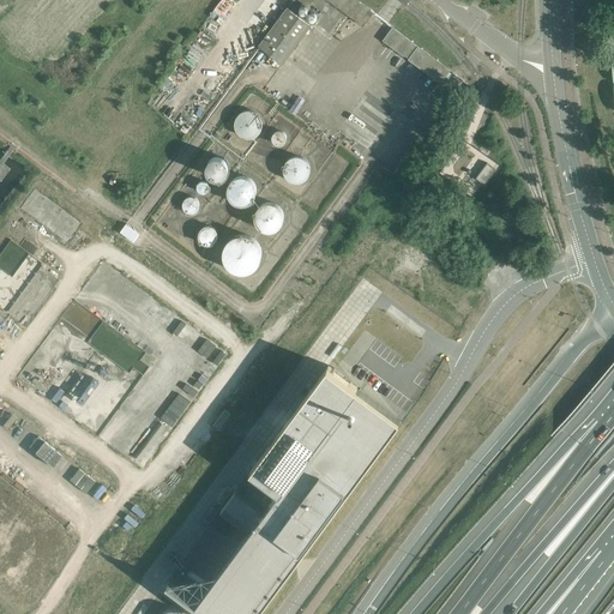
[(373,12),(355,0),(329,0),(363,25),(373,12)]
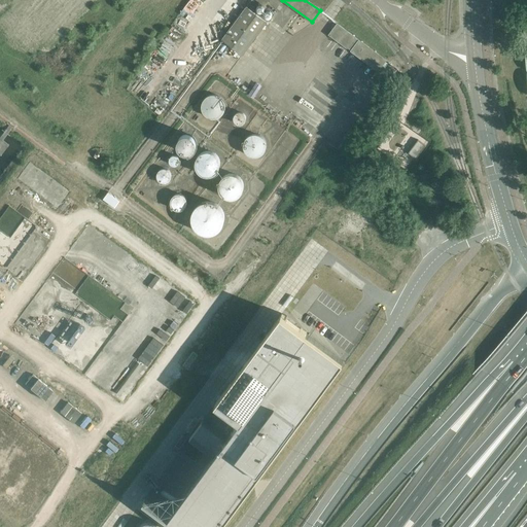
[(243,55),(267,22),(246,6),(221,39),(243,55)]
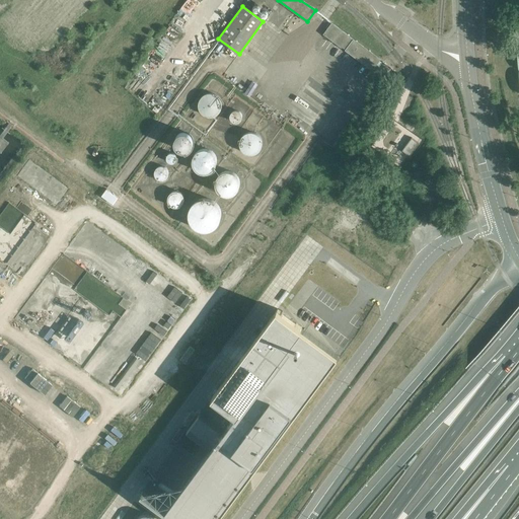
[(380,59),(354,40),(350,36),(332,23),(324,34),(342,47),(346,50),(372,70),(380,59)]
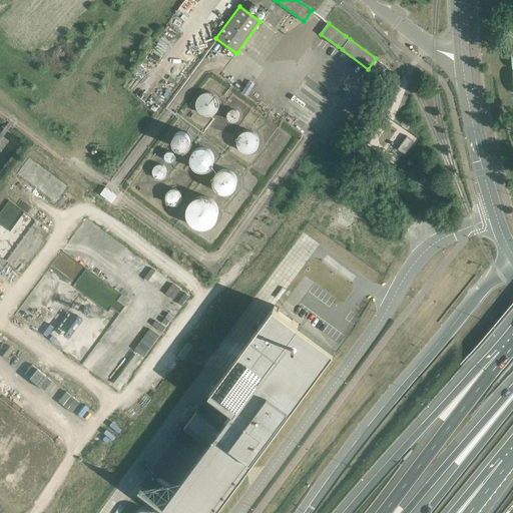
[(395,81),(399,76),(395,73),(391,78),(395,81)]
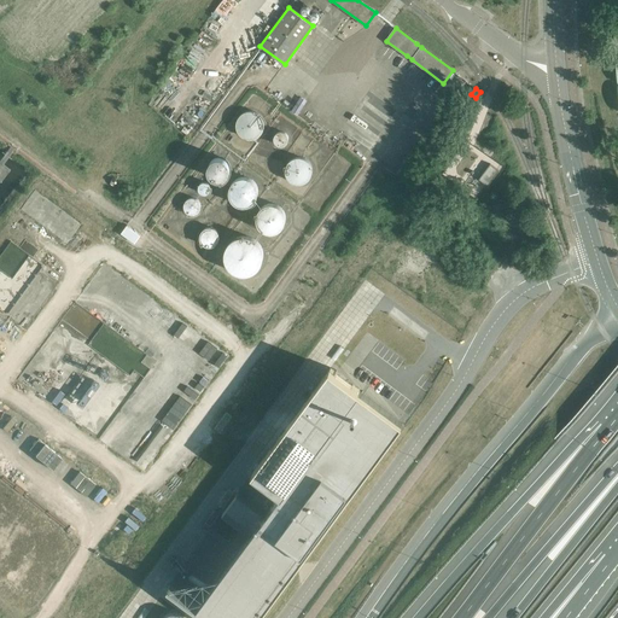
[(261,115),(260,114),(257,112),(256,112),(255,111),(254,111),(252,111),(251,111),(249,111),(246,111),(245,111),(243,112),(242,114),(239,116),(238,117),(238,118),(237,120),(237,121),(237,122),(235,123),(235,124),(235,126),(237,127),(237,128),(237,129),(237,130),(238,132),(239,133),(240,134),(242,135),(243,136),(244,138),(245,138),(248,139),(249,139),(250,139),(252,139),(254,138),(256,138),(257,136),(258,135),(260,134),(261,134),(262,132),(263,130),(263,128),(263,127),(264,126),(264,124),(264,123),(263,122),(263,120),(262,118),(261,116),(261,115)]
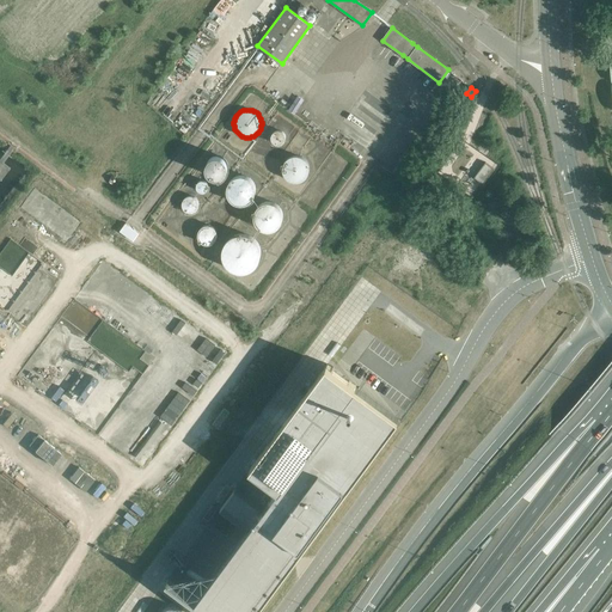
[(276,130),(275,130),(274,132),(273,133),(271,134),(271,135),(271,136),(271,138),(271,139),(271,140),(271,141),(273,142),(274,144),(275,144),(276,145),(277,145),(279,145),(280,145),(281,145),(282,145),(283,144),(285,142),(285,141),(286,140),(286,139),(286,138),(286,136),(286,135),(286,134),(285,133),(283,132),(282,130),(281,130),(280,130),(280,129),(277,130),(276,130)]
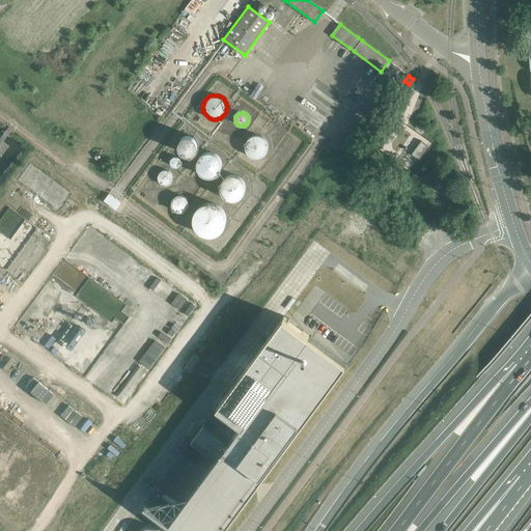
[(180,140),(179,141),(179,142),(179,143),(179,144),(179,145),(179,146),(179,147),(179,148),(180,149),(180,150),(182,151),(183,152),(184,152),(185,154),(186,154),(187,154),(188,155),(189,155),(190,155),(191,155),(192,154),(193,154),(194,152),(195,151),(196,151),(196,150),(197,149),(197,148),(198,147),(198,146),(198,145),(198,144),(198,143),(198,142),(197,141),(197,140),(196,139),(196,138),(195,138),(194,137),(194,136),(193,136),(192,136),(191,135),(190,135),(189,135),(188,135),(187,135),(186,136),(185,136),(184,136),(183,137),(182,138),(180,139),(180,140)]
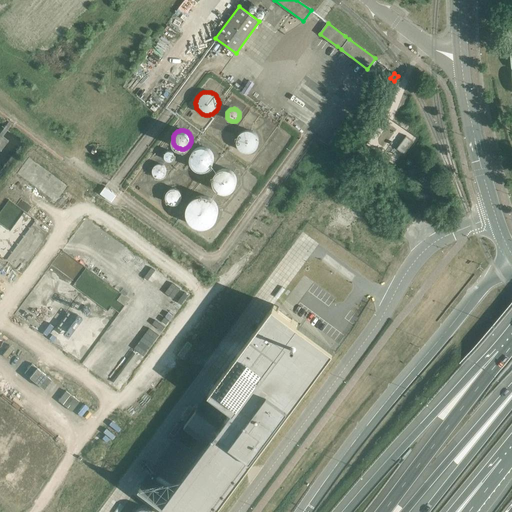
[(258,137),(258,136),(257,135),(257,134),(256,133),(255,132),(254,132),(252,131),(250,130),(249,130),(248,130),(246,130),(245,130),(244,131),(243,131),(242,132),(241,132),(240,134),(238,135),(238,136),(237,137),(237,139),(237,141),(237,142),(237,144),(237,145),(238,146),(238,147),(239,148),(240,149),(241,150),(242,150),(243,151),(244,151),(245,152),(246,152),(248,152),(249,152),(250,152),(251,152),(252,151),(253,151),(254,150),(255,149),(256,149),(257,148),(257,147),(258,146),(258,145),(259,144),(259,143),(259,142),(259,140),(259,139),(259,138),(258,137)]
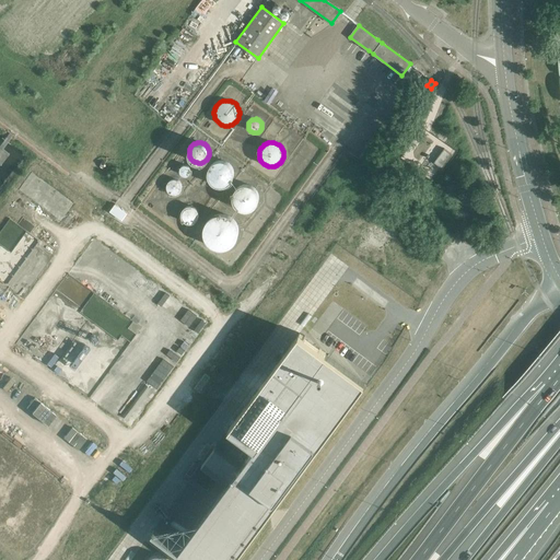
[(442,168),(453,154),(444,149),(433,162),(442,168)]
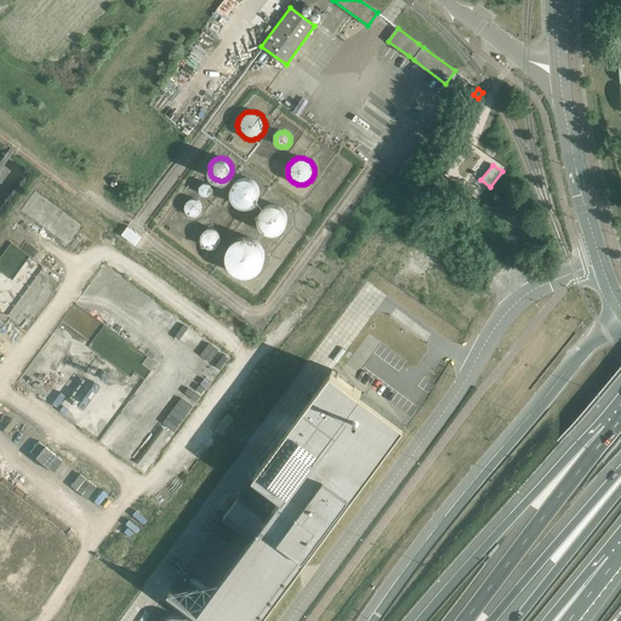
[(233,184),(232,186),(232,187),(231,189),(231,191),(231,192),(231,193),(231,195),(231,197),(232,198),(232,199),(233,200),(234,201),(235,203),(237,204),(238,205),(239,205),(240,206),(241,206),(243,206),(245,206),(246,206),(248,206),(249,206),(251,205),(252,205),(254,204),(255,203),(256,201),(257,201),(257,199),(258,198),(258,197),(260,195),(260,194),(260,193),(260,191),(260,189),(258,188),(258,187),(257,184),(257,183),(256,182),(255,182),(254,181),(252,180),(251,178),(250,178),(249,178),(246,177),(245,177),(244,177),(243,178),(240,178),(239,178),(238,180),(237,180),(235,181),(234,182),(233,183),(233,184)]
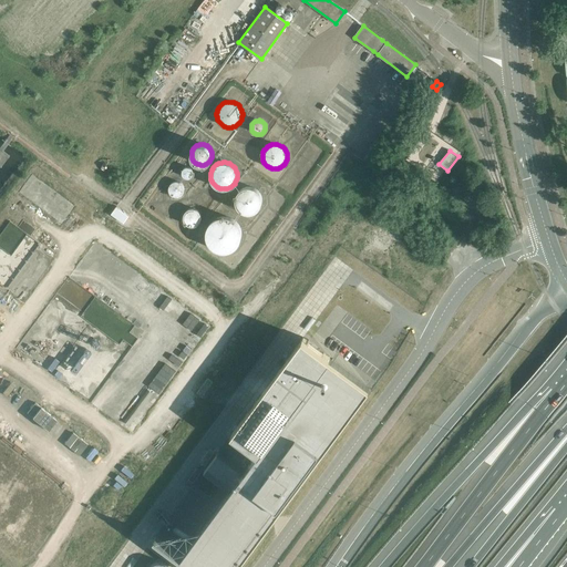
[(194,173),(194,172),(193,171),(193,169),(192,168),(192,167),(191,167),(189,166),(188,166),(187,166),(186,167),(185,167),(184,168),(183,168),(183,169),(182,171),(182,172),(182,173),(182,174),(183,175),(183,176),(184,177),(185,177),(186,177),(187,178),(188,178),(189,177),(191,177),(192,176),(193,175),(193,174),(194,173)]
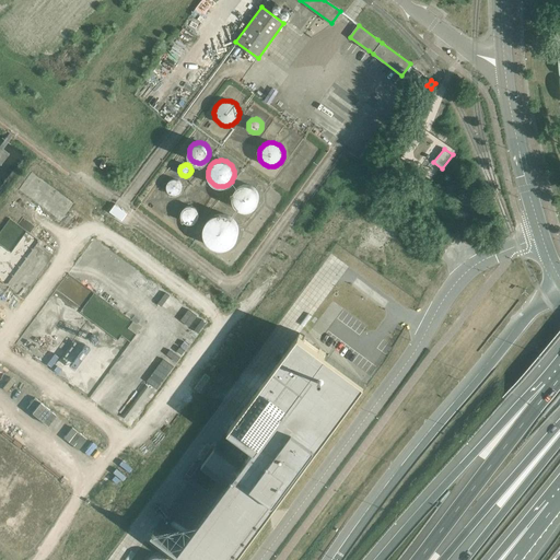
[(32,173),(19,190),(61,222),(74,205),(32,173)]
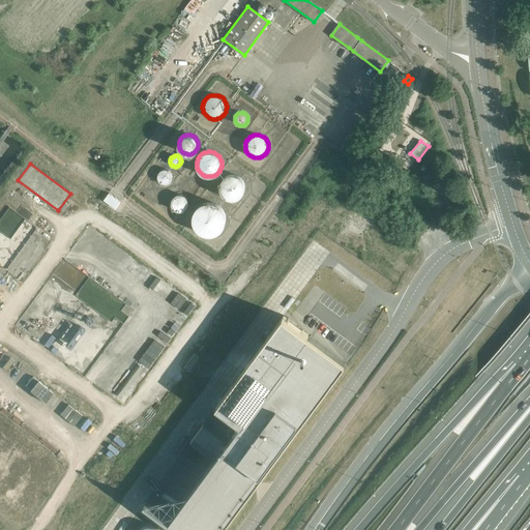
[(159,172),(158,173),(158,174),(157,175),(157,176),(157,177),(157,178),(158,179),(158,181),(159,182),(160,182),(162,183),(163,183),(164,184),(166,184),(167,183),(168,183),(169,183),(170,182),(171,181),(171,180),(172,180),(172,179),(172,178),(172,177),(172,176),(172,175),(172,174),(171,173),(171,172),(170,171),(169,171),(168,170),(167,170),(166,170),(165,170),(163,170),(162,170),(160,171),(159,172)]
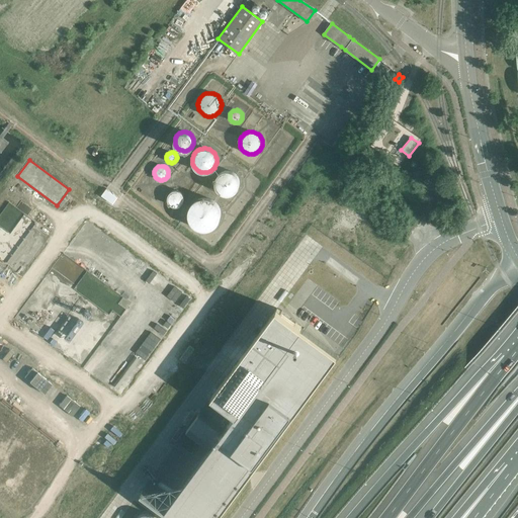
[(222,172),(220,173),(219,174),(218,175),(217,177),(217,178),(216,179),(216,181),(216,182),(216,183),(216,184),(216,185),(216,186),(217,188),(217,189),(218,190),(219,191),(221,192),(222,193),(223,194),(225,194),(226,195),(227,195),(228,195),(230,195),(231,194),(233,194),(234,193),(235,193),(236,192),(237,191),(238,189),(239,188),(239,187),(240,185),(240,184),(240,183),(240,182),(240,180),(239,179),(239,177),(238,176),(237,174),(236,174),(235,173),(234,172),(232,171),(231,171),(229,170),(227,170),(225,171),(223,171),(222,172)]
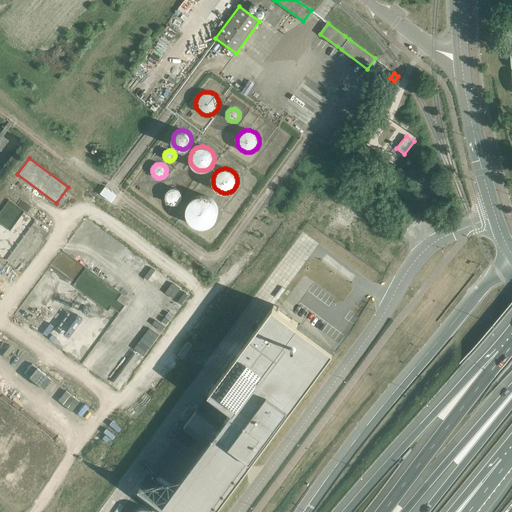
[(182,195),(181,194),(181,193),(181,192),(180,191),(179,190),(178,190),(177,189),(176,188),(174,188),(173,188),(171,188),(170,189),(169,190),(167,191),(167,192),(166,193),(166,194),(166,195),(165,195),(165,196),(165,197),(166,198),(166,199),(166,200),(167,201),(168,202),(169,203),(170,203),(171,204),(172,204),(173,204),(174,204),(175,204),(176,204),(178,203),(179,203),(179,202),(180,202),(180,201),(181,200),(181,199),(182,198),(182,197),(182,196),(182,195)]
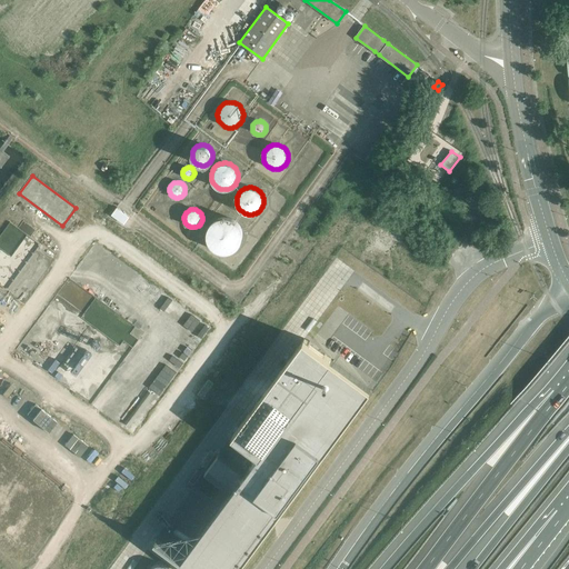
[(208,230),(207,232),(207,233),(207,236),(207,238),(208,239),(208,241),(209,242),(209,243),(210,245),(210,246),(211,247),(212,248),(215,249),(216,250),(218,251),(219,252),(221,252),(223,252),(226,252),(227,252),(229,252),(230,252),(232,251),(235,250),(236,249),(237,248),(238,247),(239,246),(240,245),(241,242),(242,240),(242,239),(242,237),(242,236),(242,233),(242,232),(242,231),(242,229),(241,228),(241,227),(240,226),(239,225),(239,223),(238,222),(237,221),(235,220),(233,219),(232,218),(230,218),(229,217),(227,217),(226,217),(223,217),(222,217),(220,218),(218,218),(217,219),(216,219),(215,220),(213,221),(212,222),(210,225),(209,226),(208,228),(208,229),(208,230)]
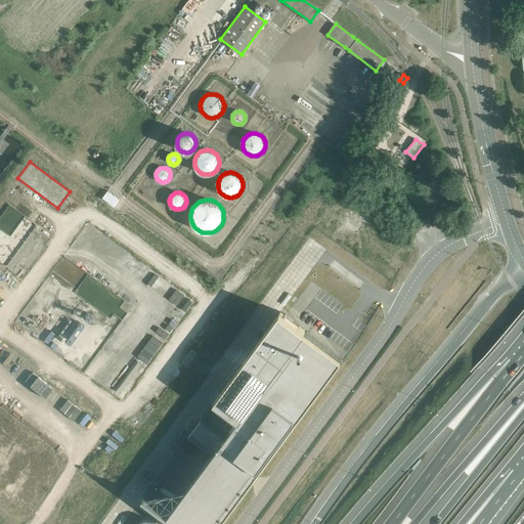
[(0,228),(0,261),(22,277),(51,237),(25,218),(10,236),(0,228)]
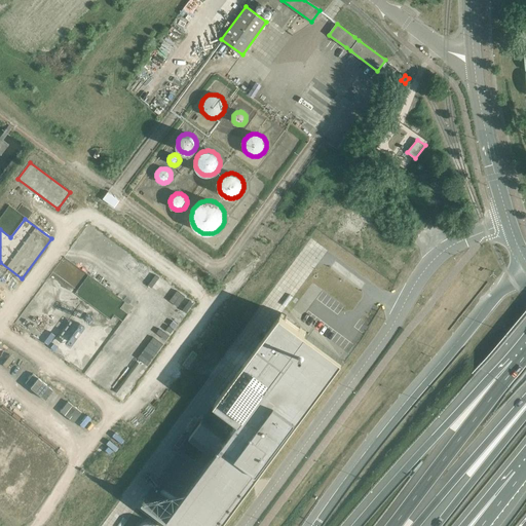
[(88,224),(15,324),(121,403),(195,304),(88,224)]
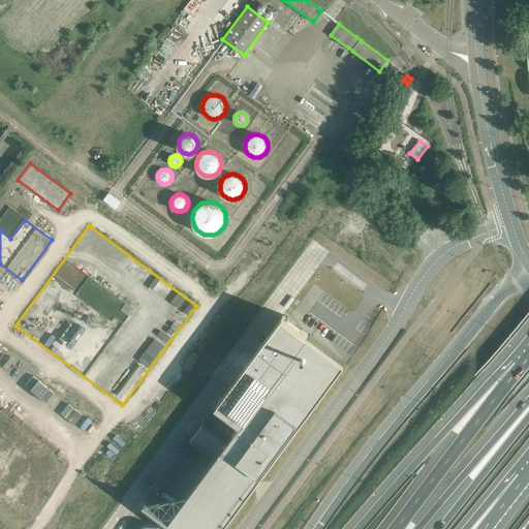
[(345,362),(282,315),(216,404),(240,423),(226,441),(203,424),(191,439),(214,456),(168,517),(146,499),(145,501),(181,528),(220,528),(252,487),(251,487),(254,483),(256,479),(257,479),(345,362)]
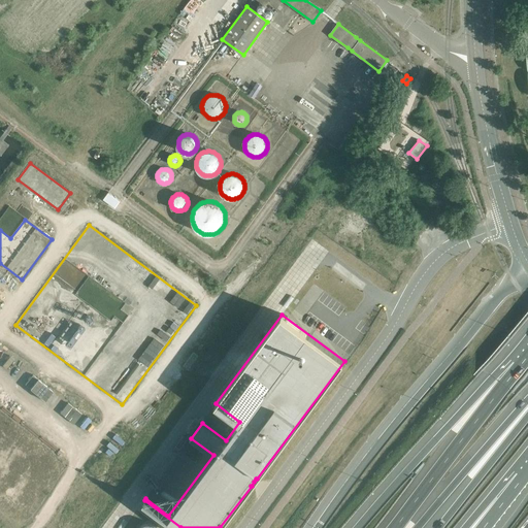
[(0,361),(7,367),(14,358),(8,352),(0,361)]
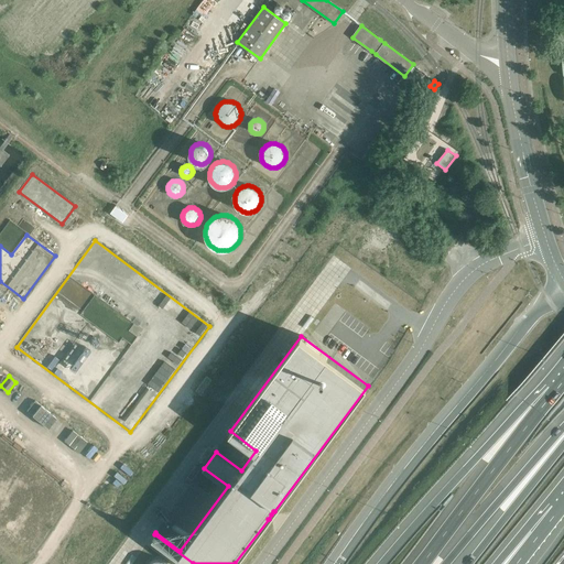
[(56,416),(35,401),(26,411),(47,427),(56,416)]
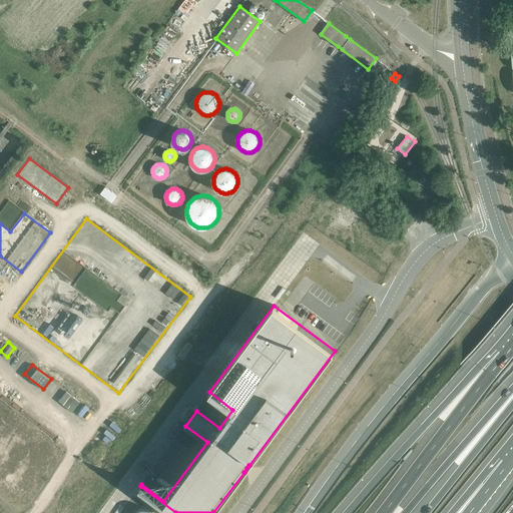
[(83,404),(67,391),(60,400),(76,413),(83,404)]
